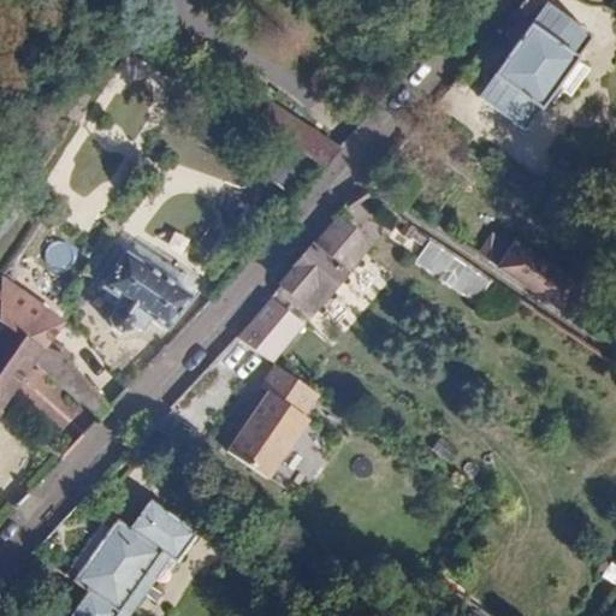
[(546,4),(480,100),(527,132),(593,37),(546,4)]
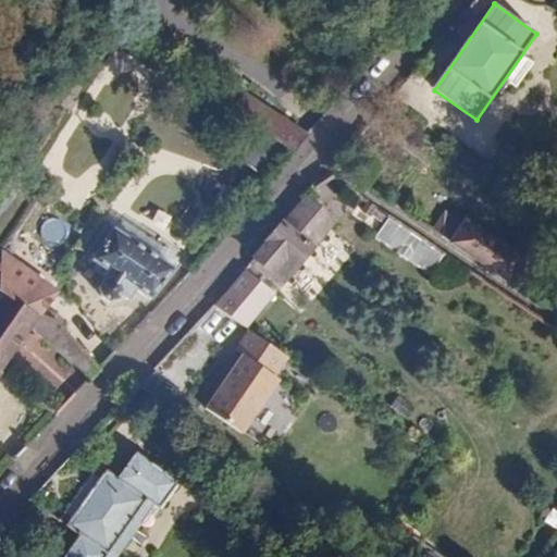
[(235,86),(224,103),(231,108),(243,91),(235,86)]
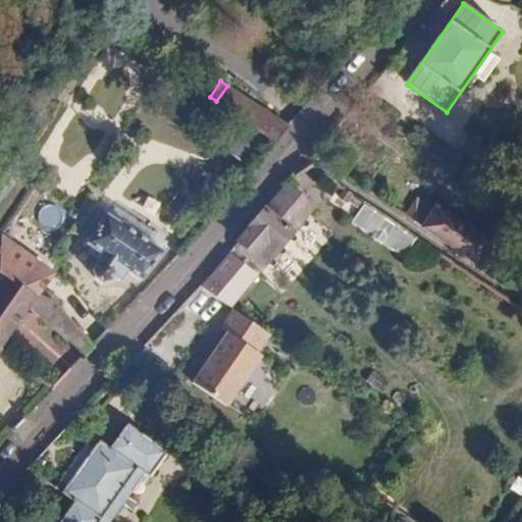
[(227,86),(216,101),(236,114),(246,98),(227,86)]
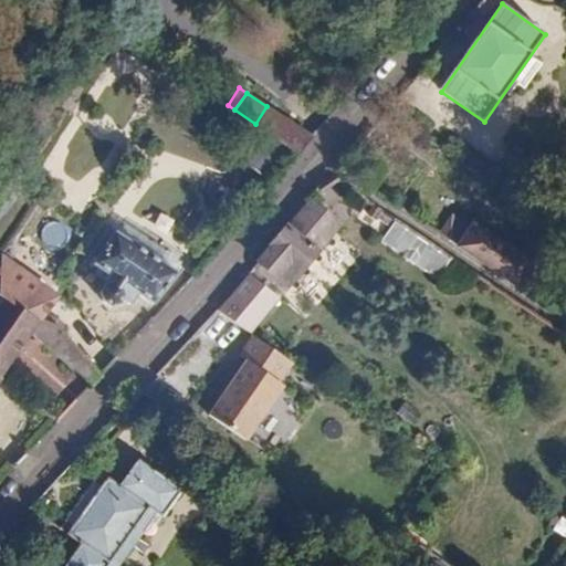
[(255,124),(299,154),(313,137),(266,106),(255,124)]
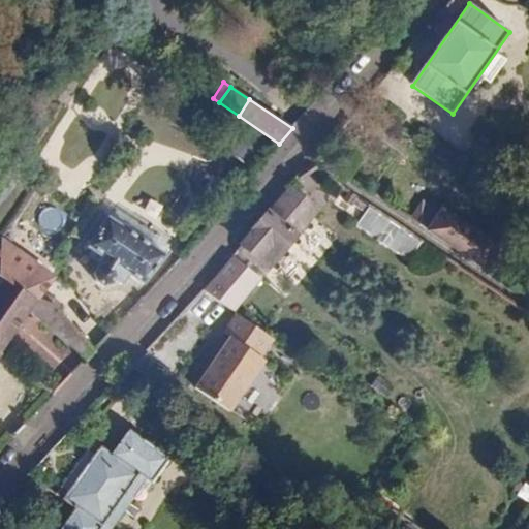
[(505,208),(491,230),(511,245),(528,220),(528,214),(476,179),(468,192),(475,196),(480,190),(505,208)]
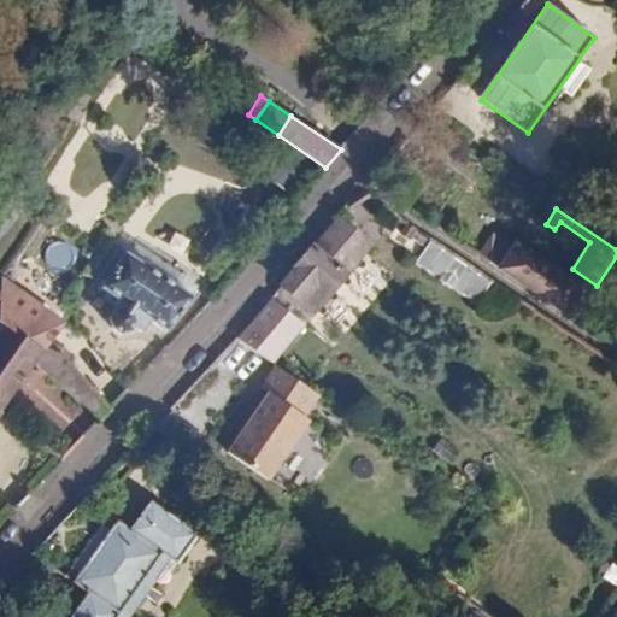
[(338,219),(276,292),(288,300),(292,295),(312,312),(369,245),(338,219)]
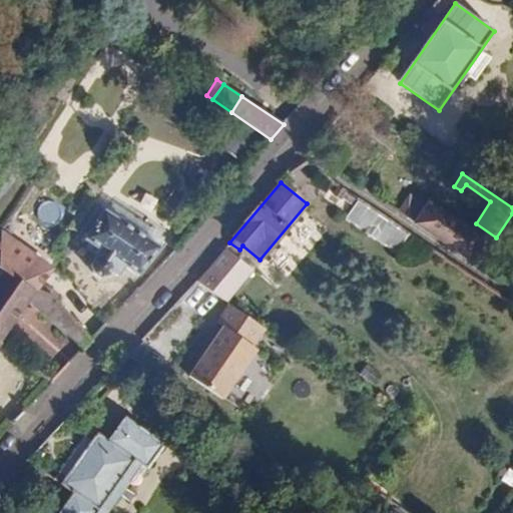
[(393,250),(404,231),(352,200),(341,218),(393,250)]
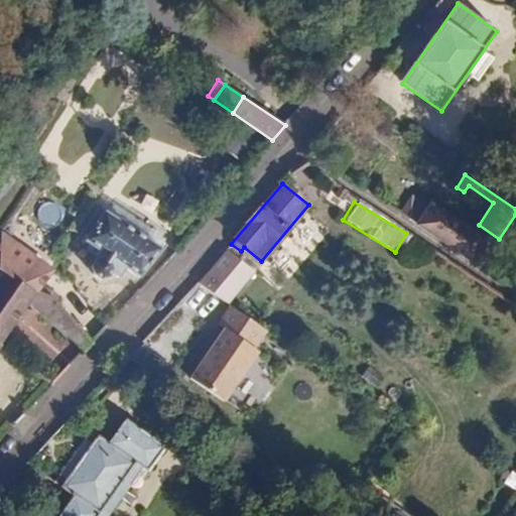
[(417,226),(479,267),(485,259),(472,250),(480,237),(431,205),(417,226)]
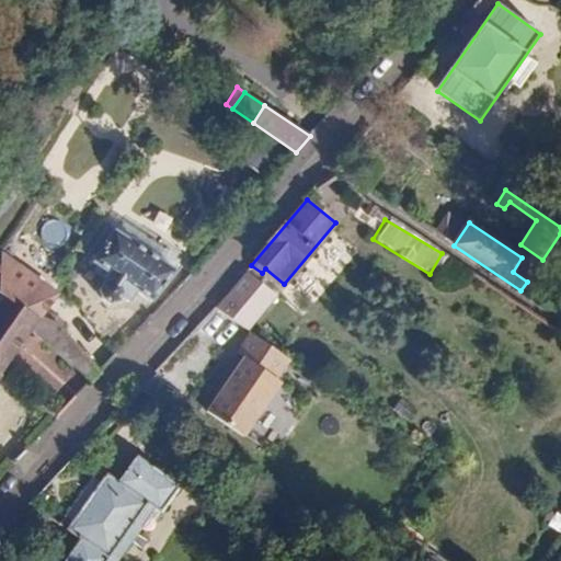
[(94,253),(110,267),(98,284),(99,292),(109,299),(117,298),(122,294),(128,298),(136,289),(150,301),(175,271),(119,224),(94,253)]
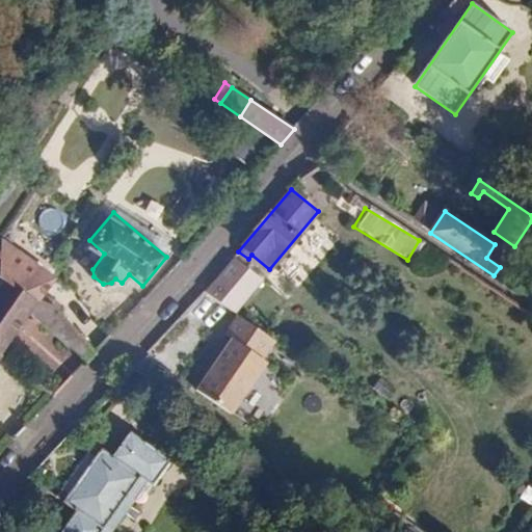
[(11,240),(5,236),(1,241),(8,246),(11,240)]
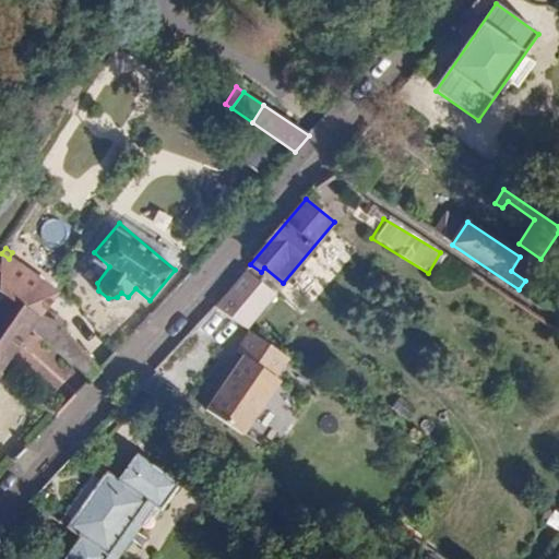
[(0,254),(0,288),(2,290),(39,313),(56,290),(9,259),(1,253),(0,254)]
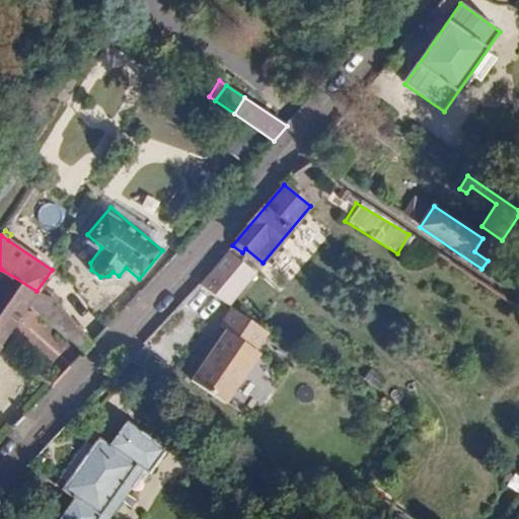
[(194,283),(220,307),(250,275),(224,250),(194,283)]
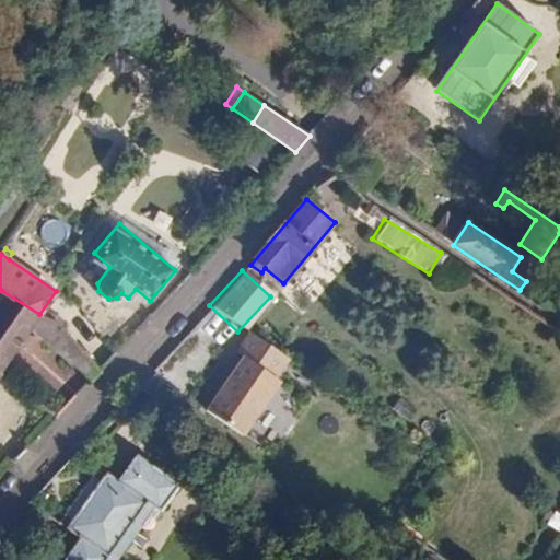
[(2,291),(0,293),(0,369),(27,331),(89,381),(97,373),(91,365),(55,324),(39,314),(2,291)]
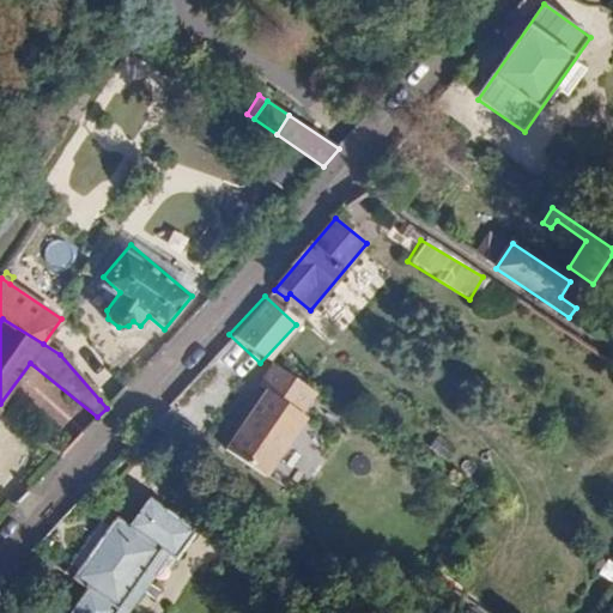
[(265,392),(223,450),(262,478),(303,419),(265,392)]
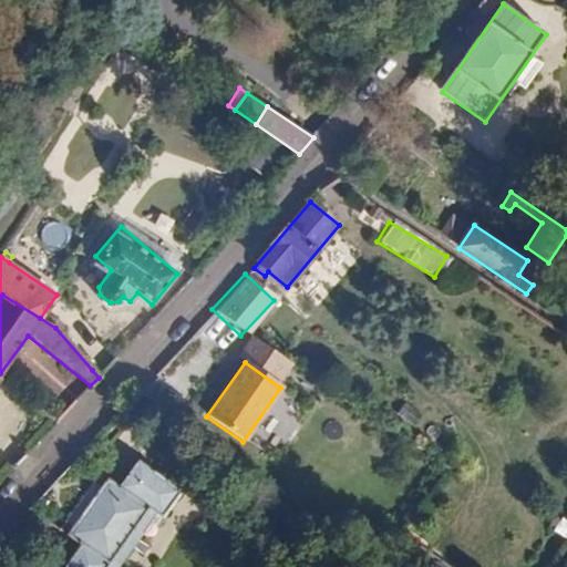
[(100,363),(92,370),(99,378),(106,369),(100,363)]
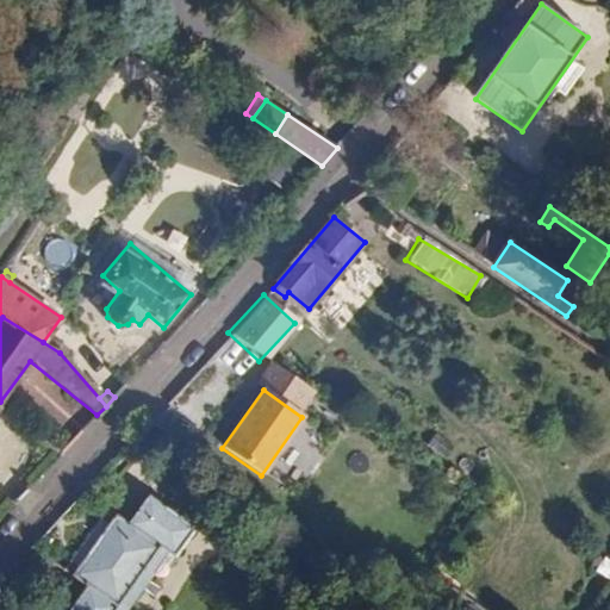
[(443,458),(452,443),(433,431),(424,446),(443,458)]
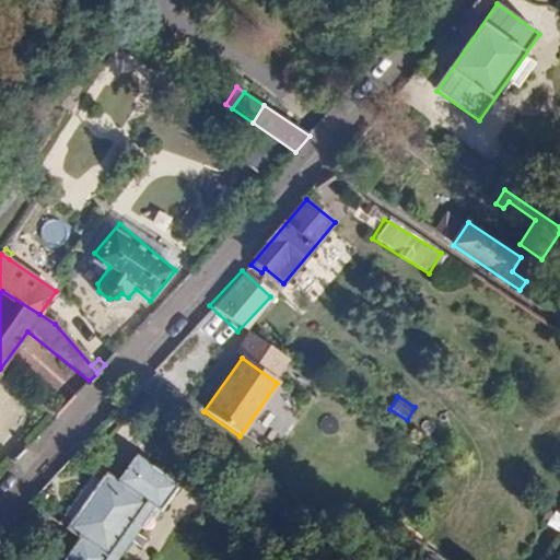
[(104,471),(65,527),(79,537),(62,559),(112,559),(152,504),(171,478),(137,456),(118,481),(104,471)]
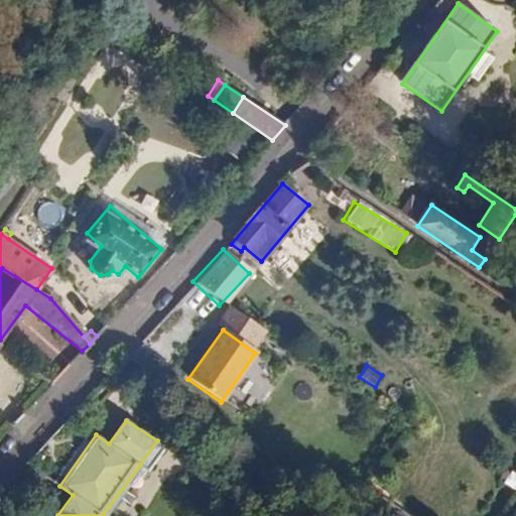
[(157,440),(140,465),(153,474),(169,449),(157,440)]
